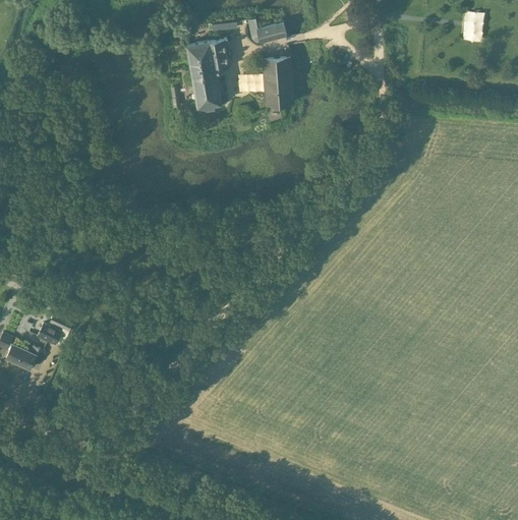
[(481,42),(485,13),(466,10),(462,40),(481,42)]
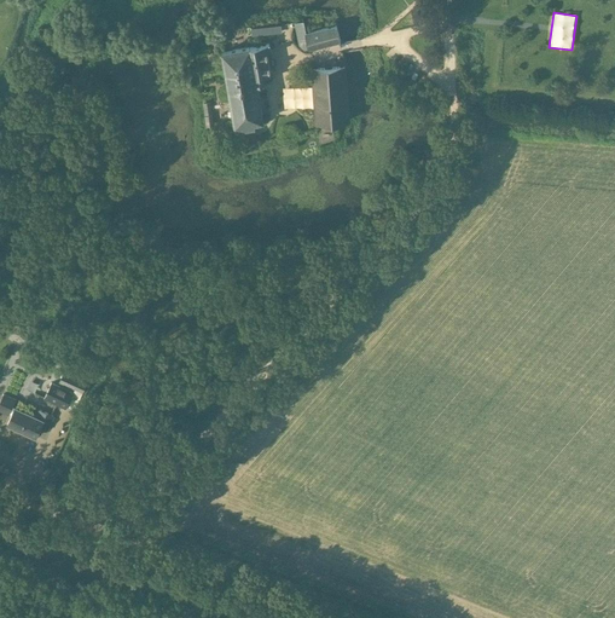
[(332,26),(301,34),(306,52),(337,44),(332,26)]
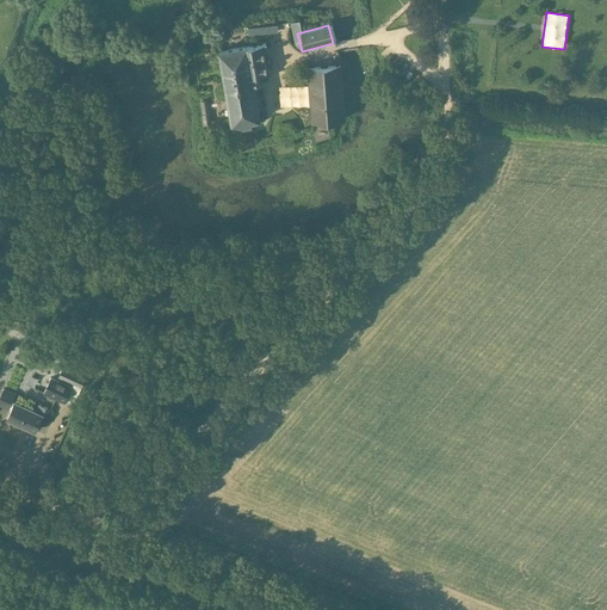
[(243,48),(216,53),(230,129),(248,127),(248,122),(256,121),(251,84),(256,82),(255,75),(264,74),(259,50),(264,50),(262,44),(243,48)]
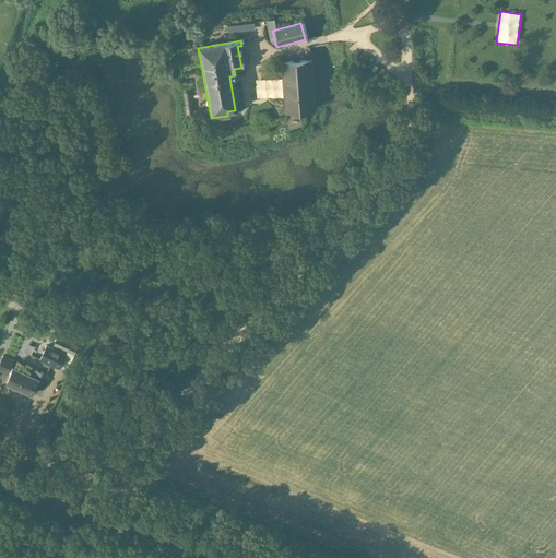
[(310,59),(278,62),(282,113),(314,110),(310,59)]
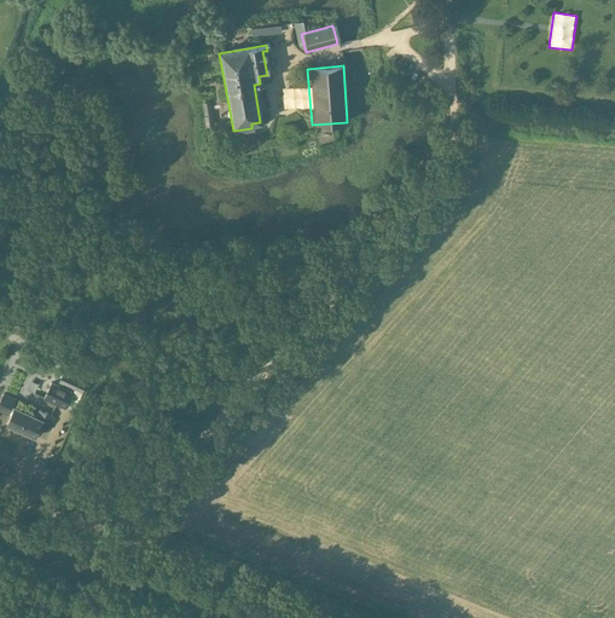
[(294,109),(294,87),(282,87),(282,109),(294,109)]
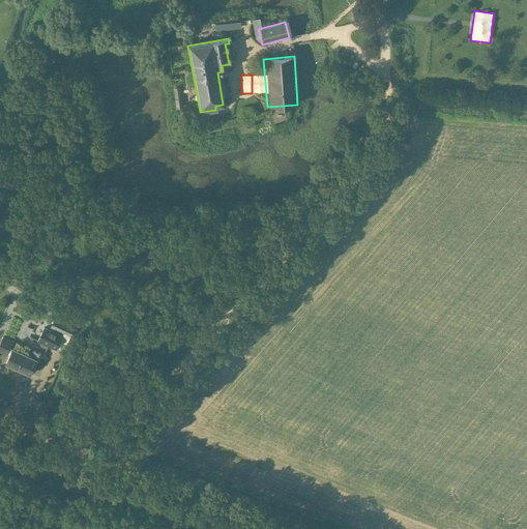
[(178,87),(172,88),(171,88),(173,109),(180,108),(178,87)]
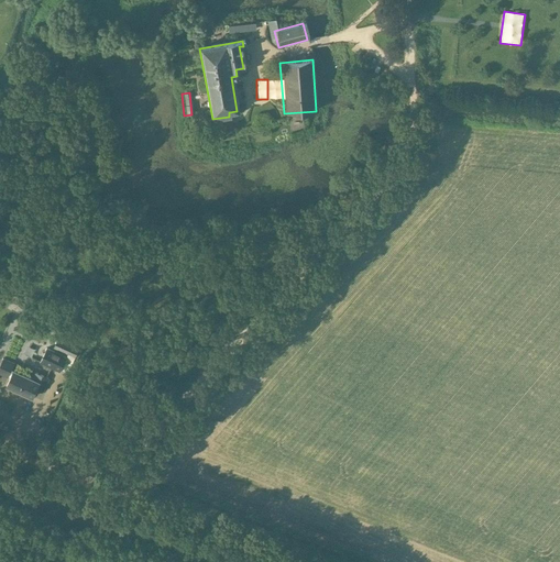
[(73,359),(77,349),(55,339),(51,349),(73,359)]
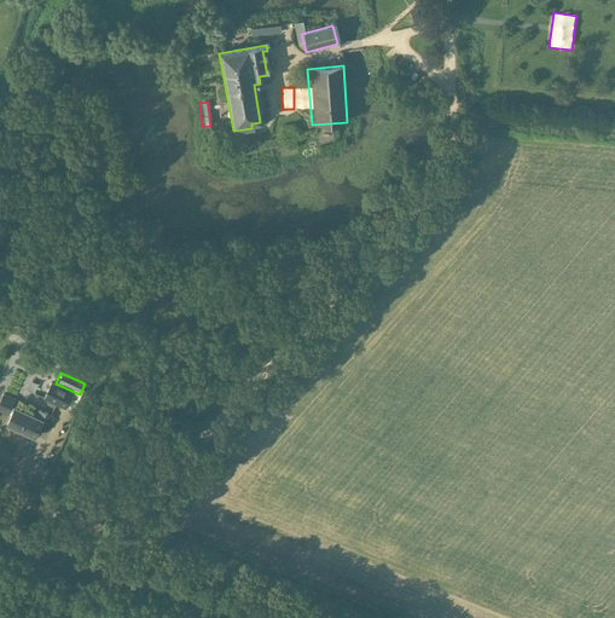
[(70,394),(48,383),(41,399),(63,409),(70,394)]
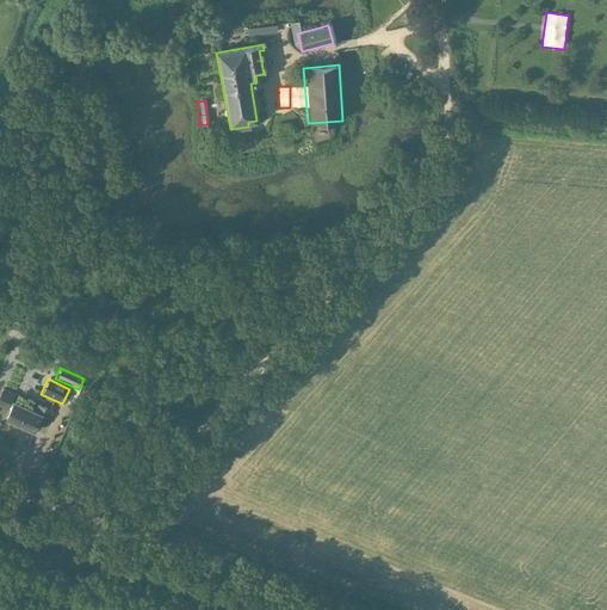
[(32,413),(10,402),(12,396),(0,390),(0,407),(8,411),(4,420),(6,421),(18,426),(17,427),(28,431),(32,432),(36,423),(43,426),(50,412),(36,406),(32,413)]
